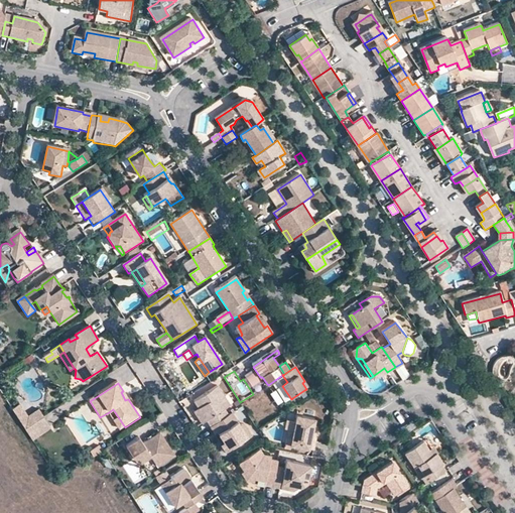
[(211,426),(229,415),(224,408),(229,404),(218,386),(195,400),(199,408),(207,420),(211,426)]
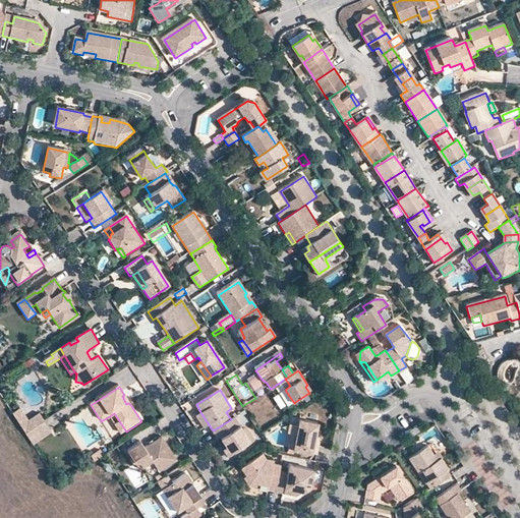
[(200,412),(195,415),(204,427),(209,424),(200,412)]
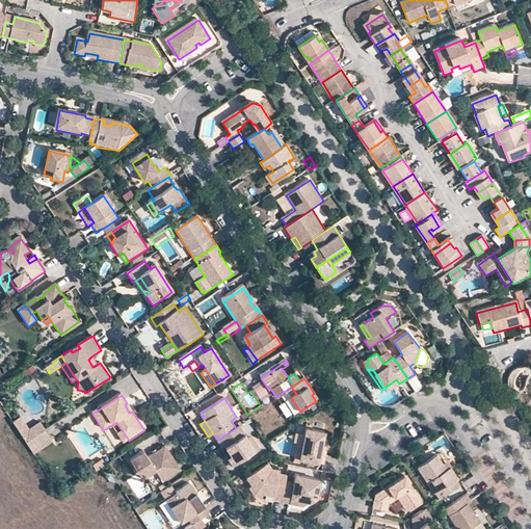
[(27,445),(44,433),(38,426),(31,431),(25,423),(17,428),(27,445)]
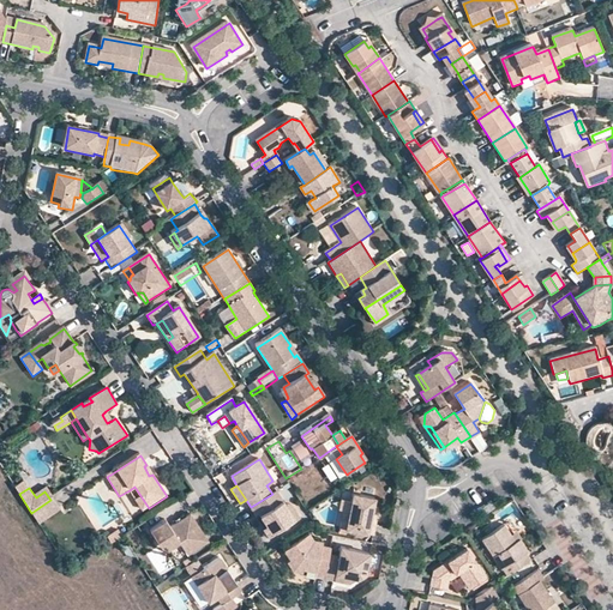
[(259,513),(266,524),(269,523),(277,532),(295,520),(276,490),(272,494),(251,507),(256,515),(259,513)]
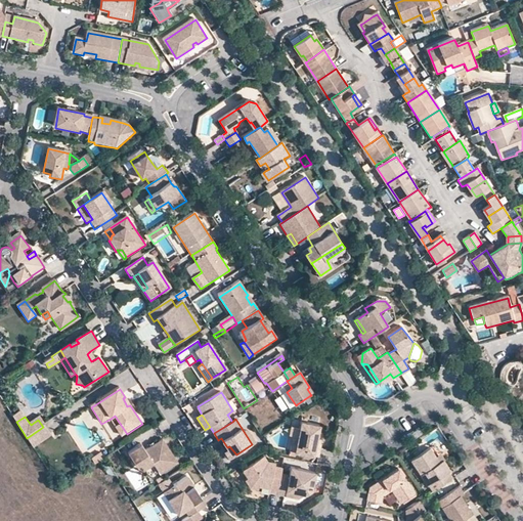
[(319,443),(315,442),(315,437),(318,426),(300,422),(299,428),(297,437),(293,436),(289,450),(317,457),(320,444),(319,443)]
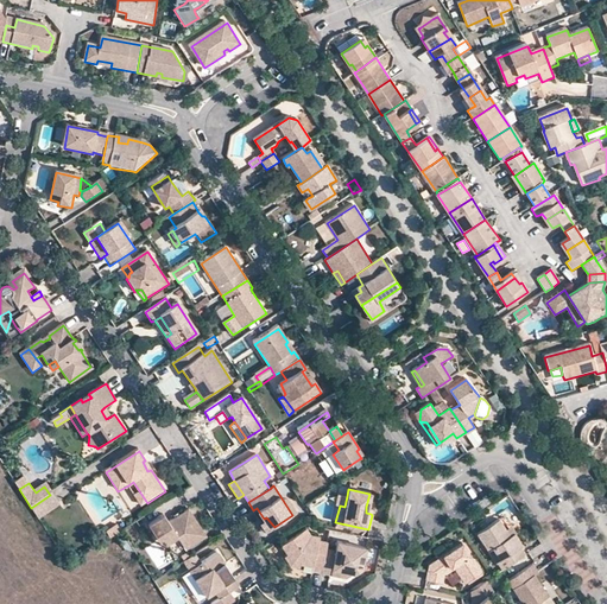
[(141,507),(147,503),(140,493),(134,495),(141,507)]
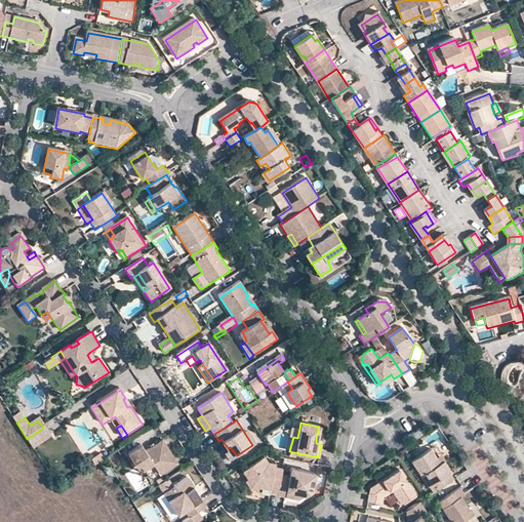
[(299,429),(291,427),(289,436),(293,437),(297,438),(299,429)]
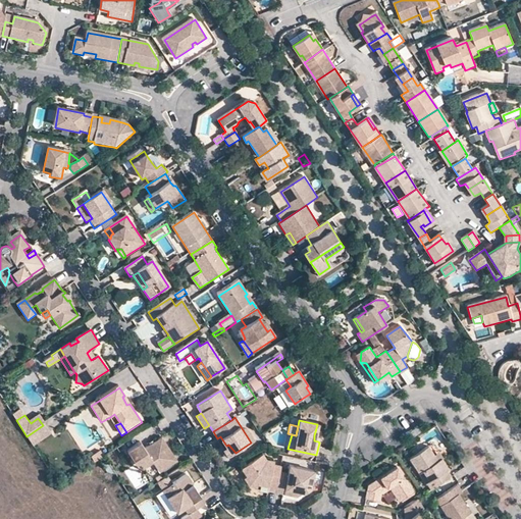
[(43,425),(27,436),(32,445),(47,433),(43,425)]
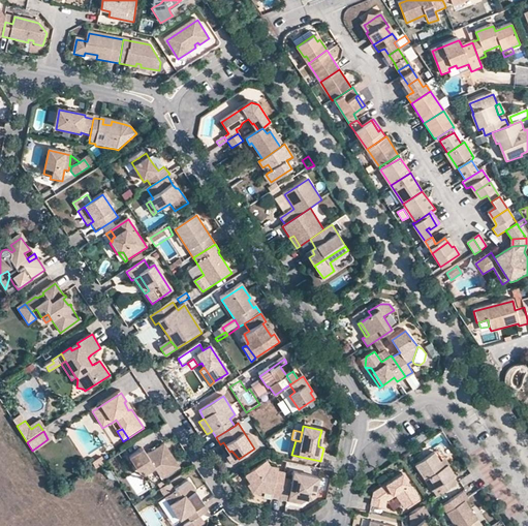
[(426,438),(423,433),(413,439),(416,444),(426,438)]
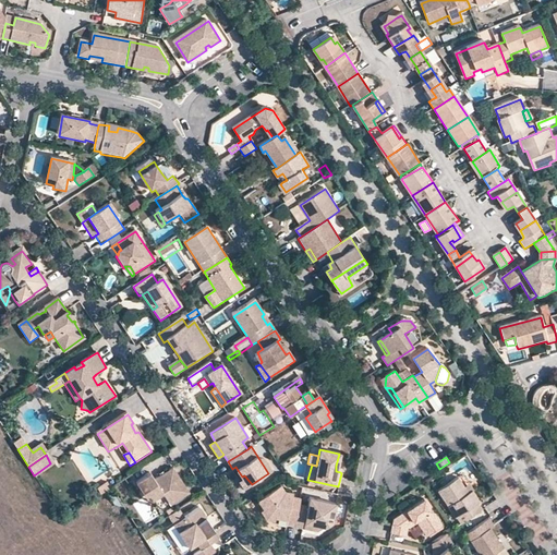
[(153,499),(162,494),(170,505),(189,493),(173,471),(156,483),(150,475),(136,485),(142,493),(146,491),(153,499)]
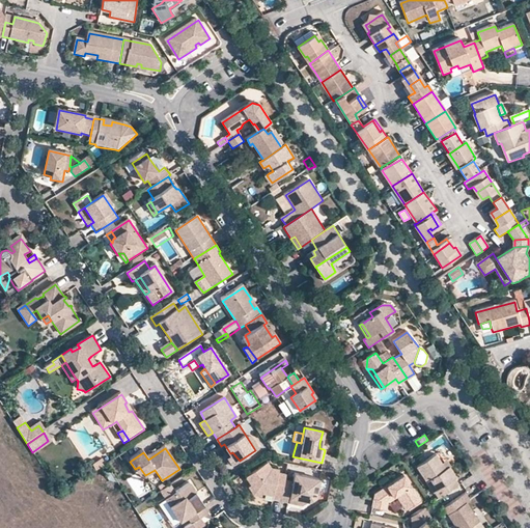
[(232,452),(230,453),(236,463),(240,461),(232,452)]
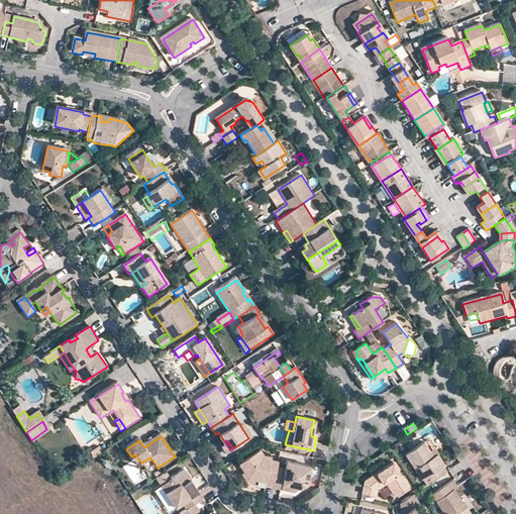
[(105,454),(109,460),(126,449),(122,441),(105,452),(104,453),(105,454)]
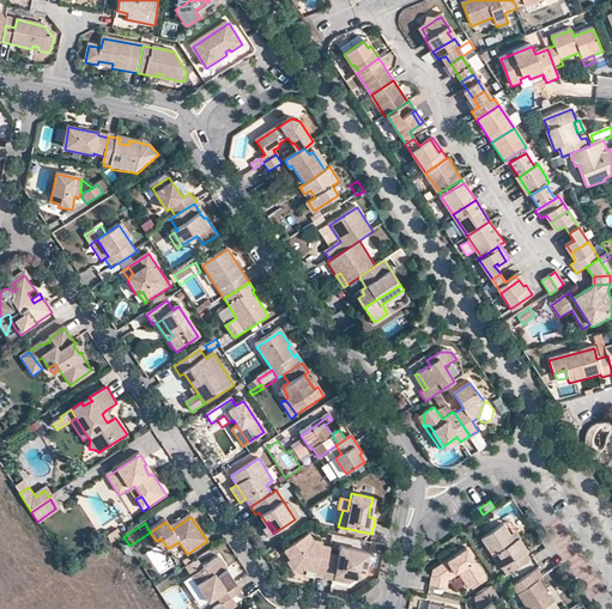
[(266,523),(262,525),(270,536),(273,534),(266,523)]
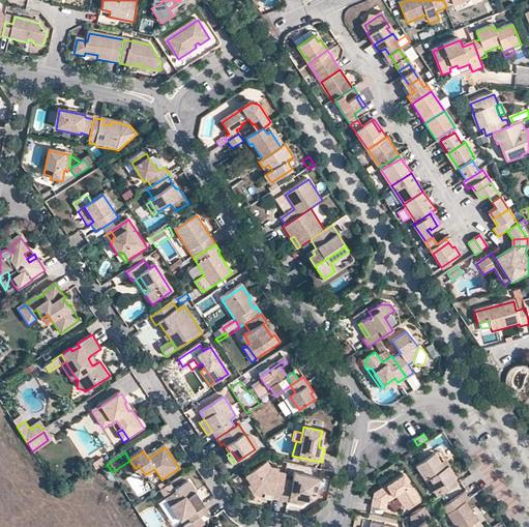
[(448,466),(449,465),(442,455),(440,454),(435,456),(443,469),(448,466)]
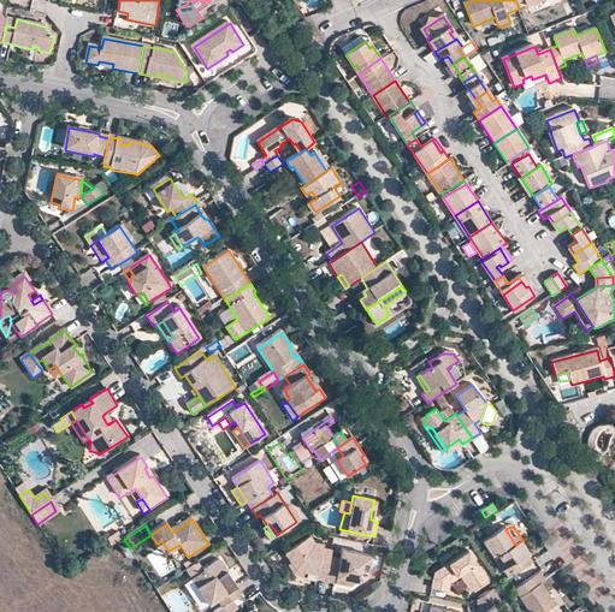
[(521,541),(515,545),(506,529),(483,542),(503,572),(513,565),(518,574),(533,564),(527,556),(530,554),(521,541)]
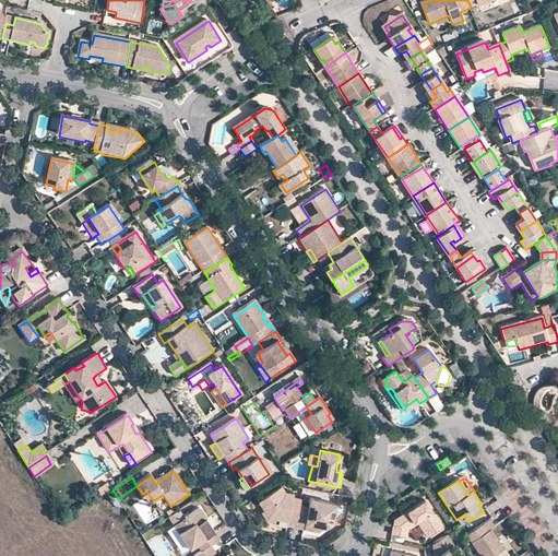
[(103,497),(113,494),(110,486),(101,489),(103,497)]
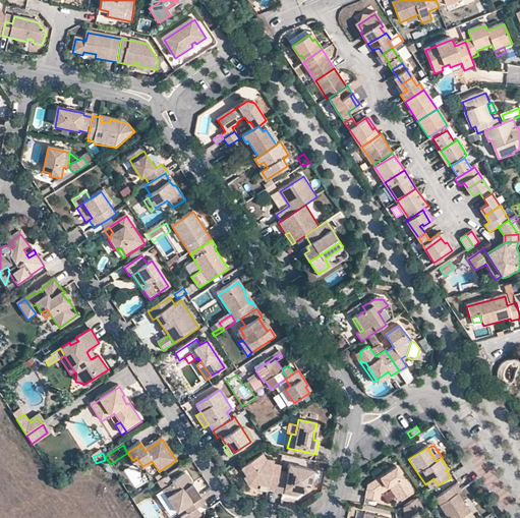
[(256,483),(257,481),(261,481),(261,484),(268,485),(268,488),(275,491),(279,473),(280,467),(273,466),(274,463),(267,461),(262,454),(242,467),(246,475),(243,477),(248,483),(256,485),(256,483)]
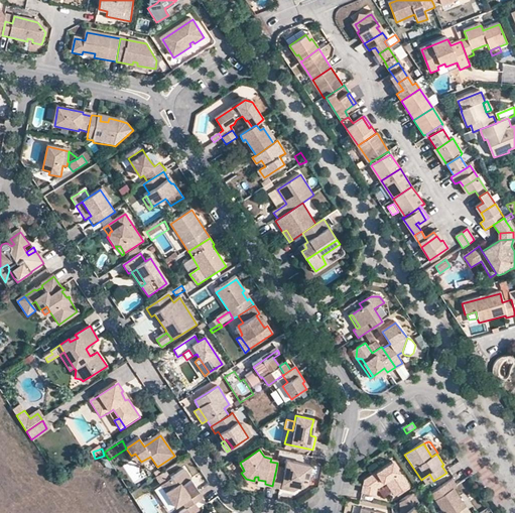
[(286,462),(284,471),(276,469),(272,486),(280,488),(281,483),(299,487),(305,483),(308,466),(286,462)]
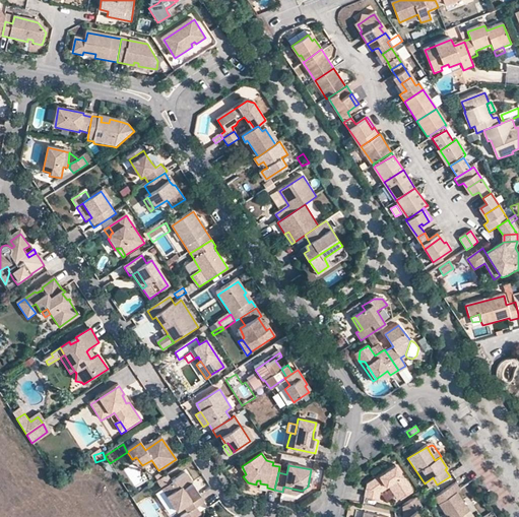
[(376,501),(379,493),(390,486),(399,500),(411,492),(395,467),(368,485),(367,491),(365,498),(376,501)]
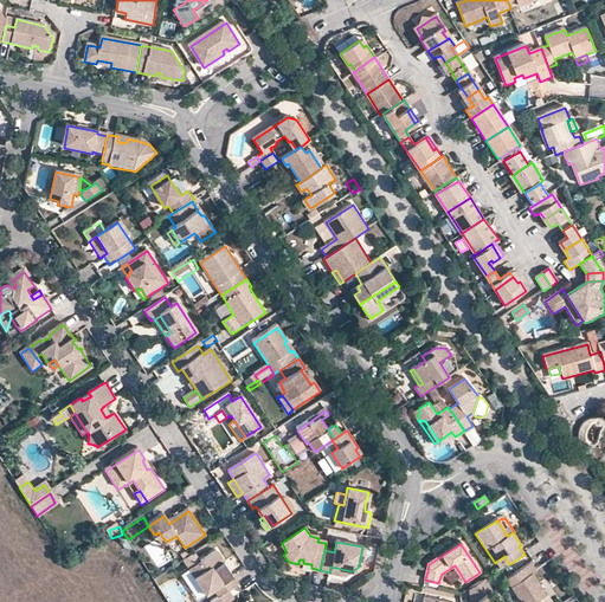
[(231,577),(226,581),(217,567),(221,563),(224,562),(217,551),(188,569),(197,581),(206,594),(212,590),(218,597),(227,590),(238,584),(233,576),(231,577)]
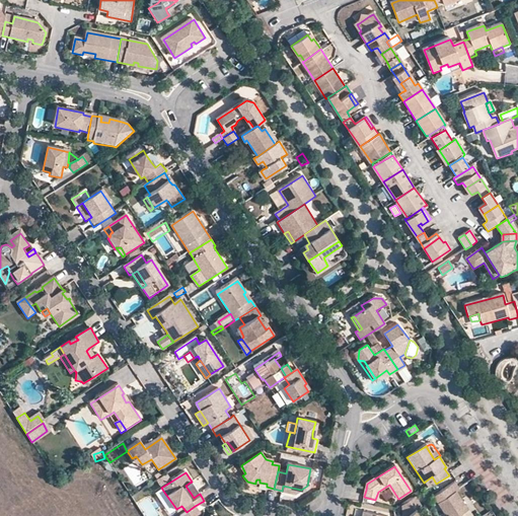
[(424,483),(428,489),(436,484),(432,476),(424,483)]
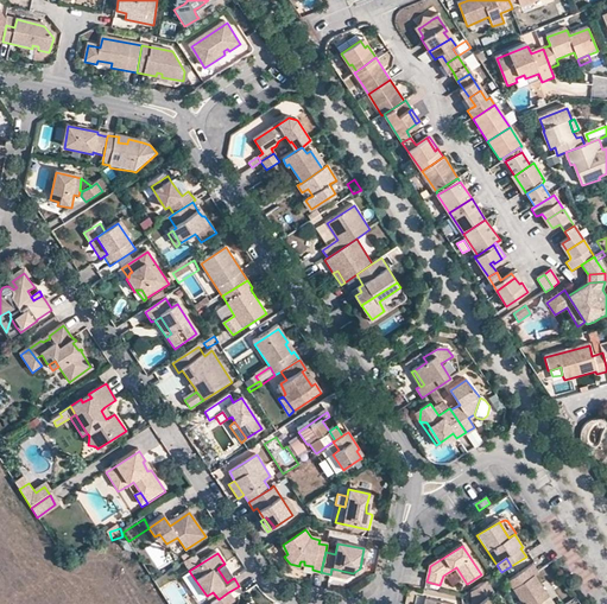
[(227,583),(232,579),(222,565),(217,568),(227,583)]
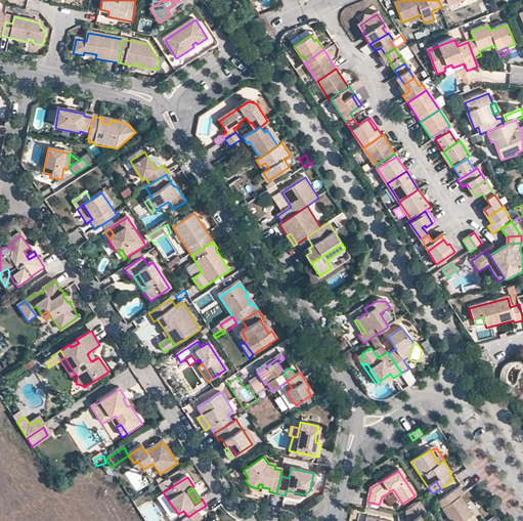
[(459,488),(438,502),(450,520),(469,520),(474,516),(468,507),(462,497),(465,495),(459,488)]
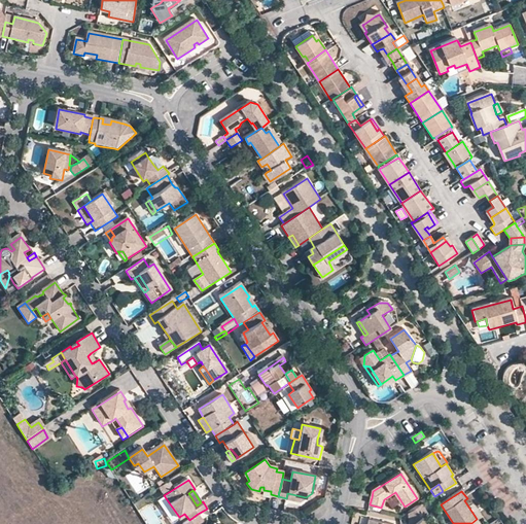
[(386,501),(394,496),(401,508),(405,507),(395,492),(384,499),(381,508),(384,509),(386,501)]
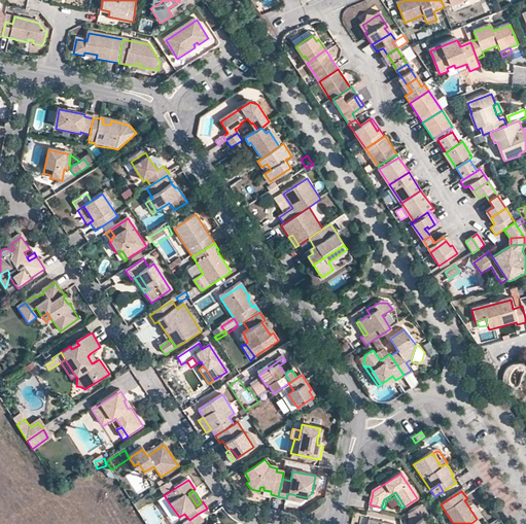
[(405,507),(407,509),(419,501),(417,498),(405,507)]
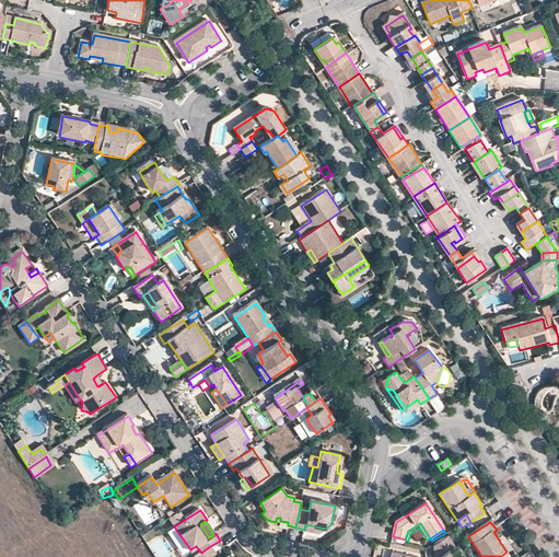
[(182,537),(177,541),(185,553),(190,549),(182,537)]
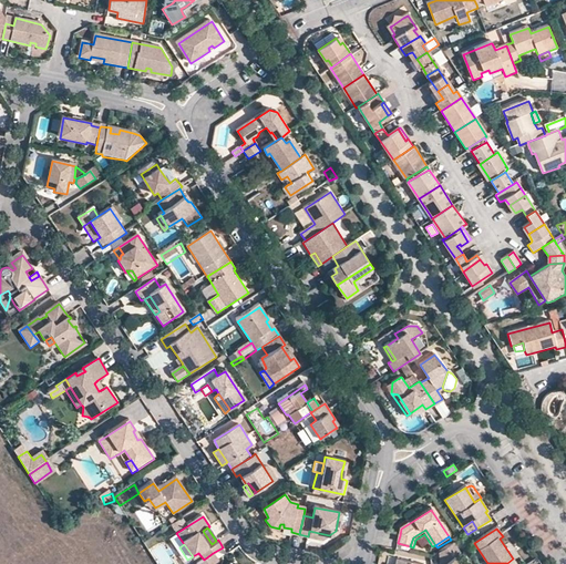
[(461,563),(456,557),(461,554),(454,544),(438,554),(439,563),(461,563)]
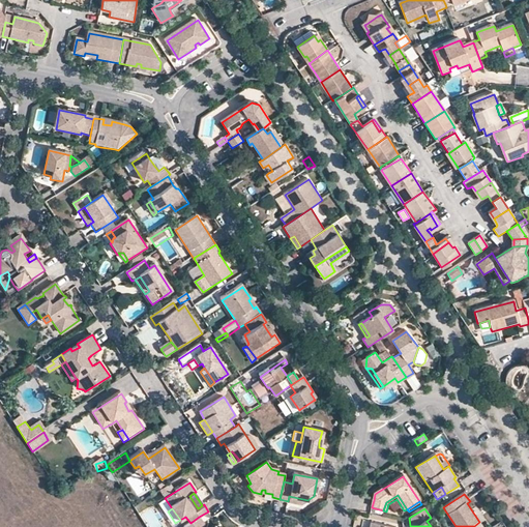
[(478,508),(473,513),(479,522),(474,526),(480,526),(482,525),(485,519),(485,518),(478,508)]
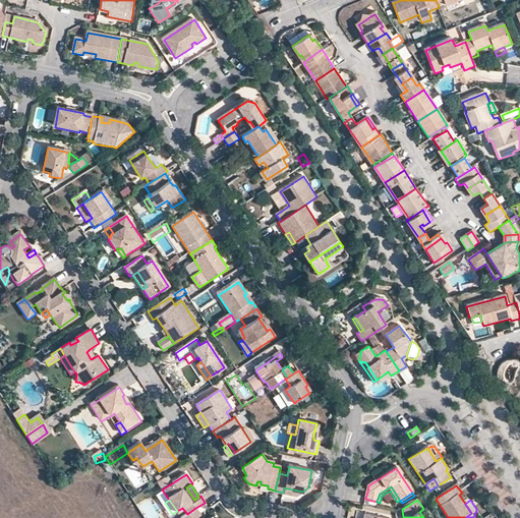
[(197,517),(200,515),(195,508),(187,514),(182,517),(197,517)]
